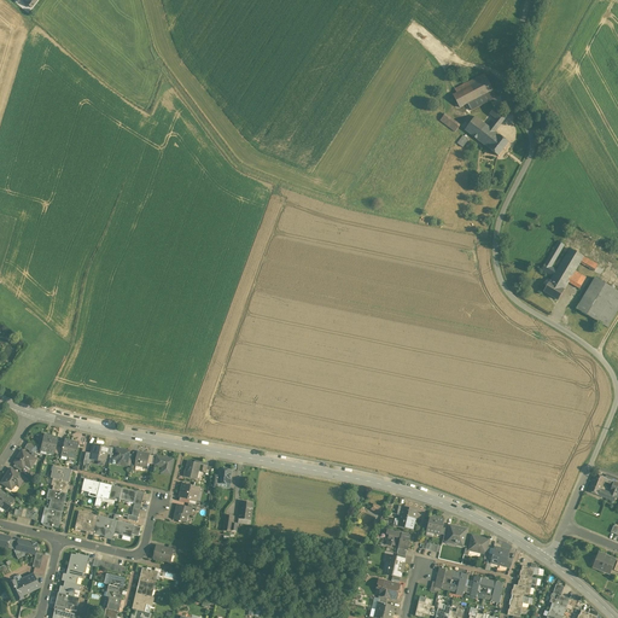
[(484,74),(455,89),(456,93),(487,77),(484,74)]
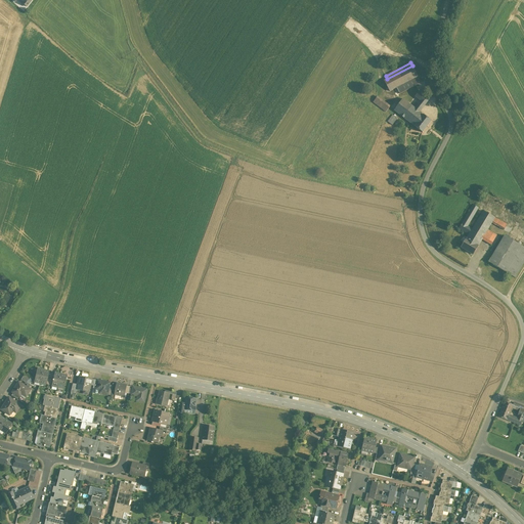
[(387,79),(384,81),(390,91),(396,88),(418,77),(412,66),(387,79)]
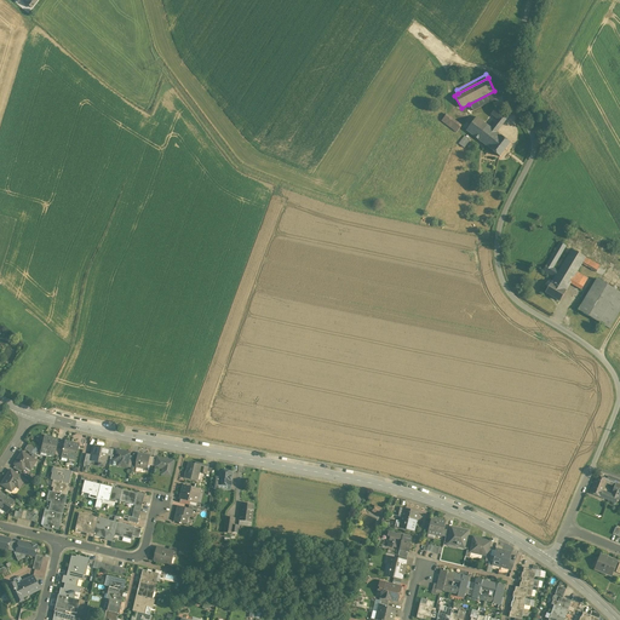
[(494,91),(469,104),(474,112),(499,98),(494,91)]
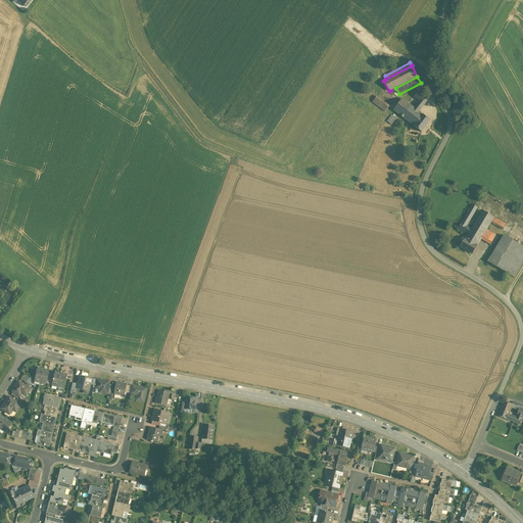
[(428,100),(418,92),(409,103),(419,111),(428,100)]
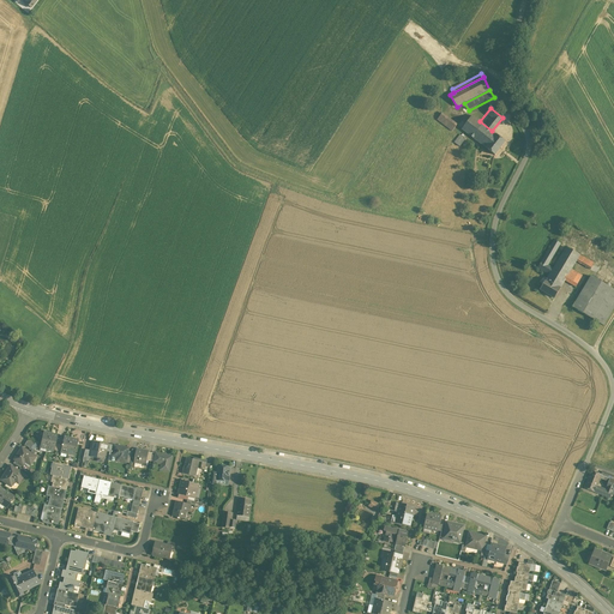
[(457,125),(443,114),(438,120),(452,131),(457,125)]
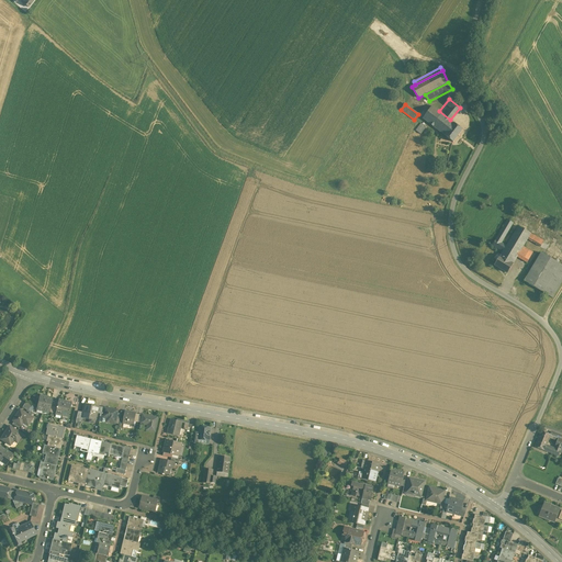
[(433,107),(423,119),(445,135),(454,123),(450,120),(439,111),(433,107)]
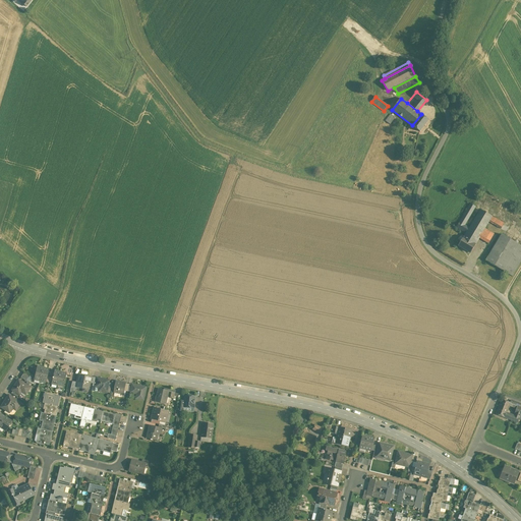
[(395,118),(391,114),(386,121),(390,124),(395,118)]
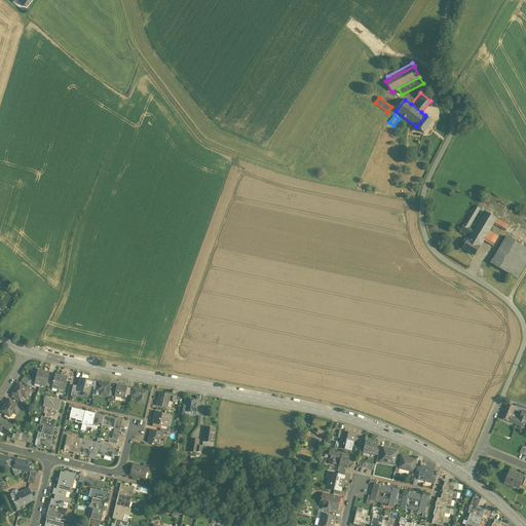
[(425,115),(416,126),(424,133),(434,121),(425,115)]
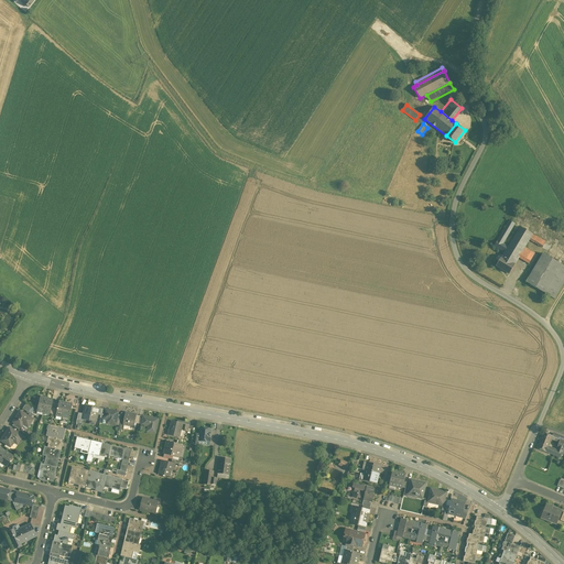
[(509,220),(495,247),(505,252),(506,252),(520,227),(511,221),(509,220)]
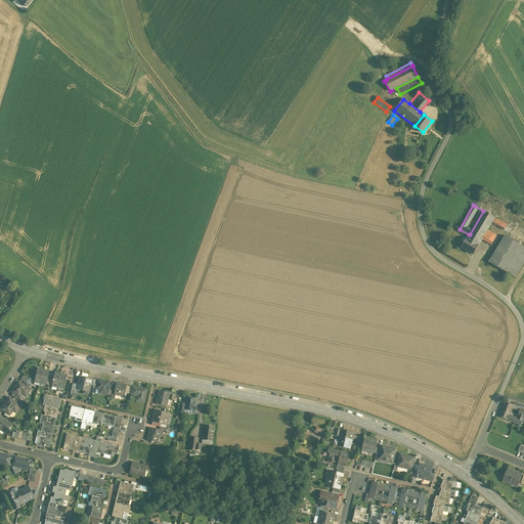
[(483,211),(470,234),(481,241),(482,239),(488,230),(492,223),(495,218),(483,211)]
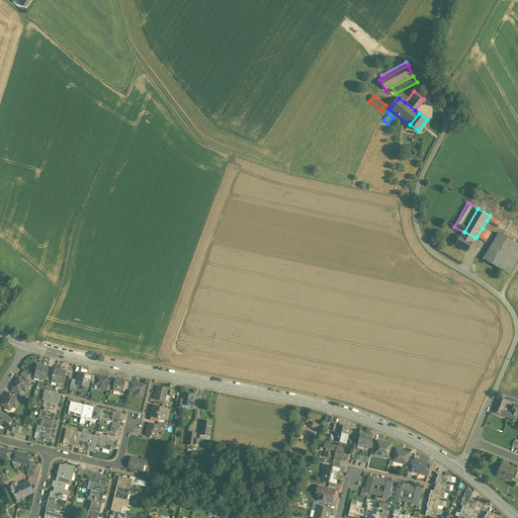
[(501,223),(490,216),(487,221),(498,228),(501,223)]
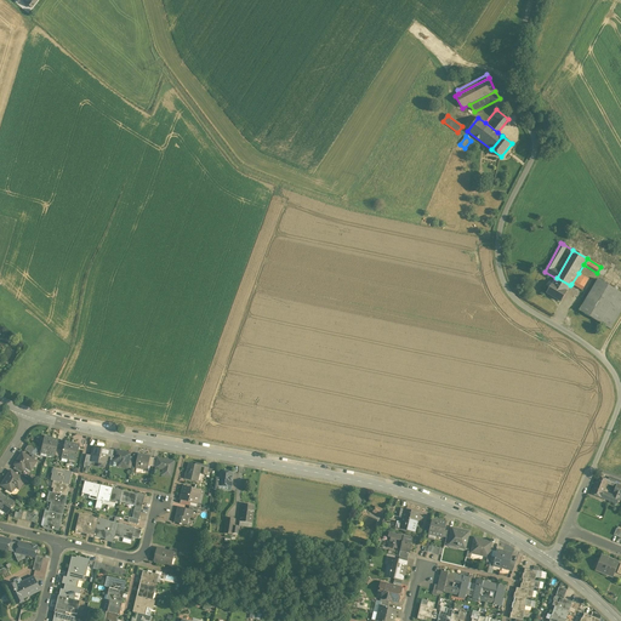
[(590,279),(579,273),(571,284),(582,291),(590,279)]
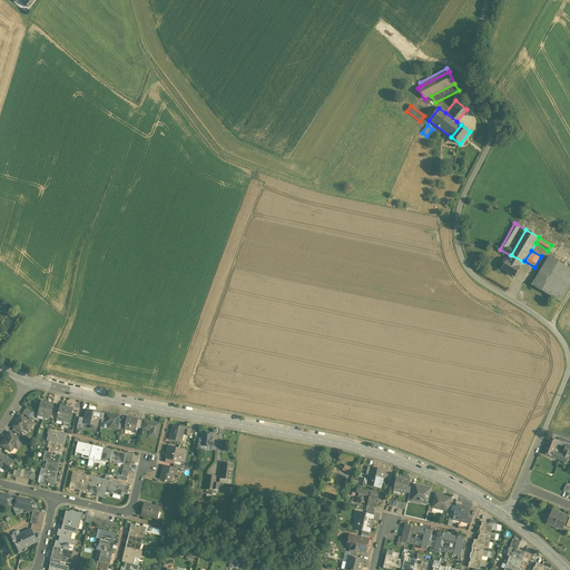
[(510,255),(502,269),(516,277),(524,263),(523,262),(511,255),(510,255)]
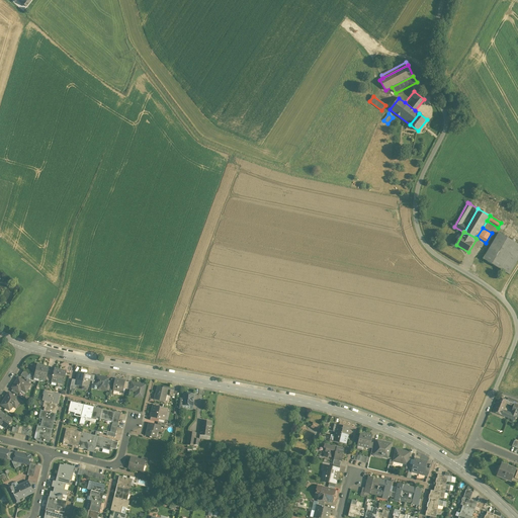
[(517,244),(499,233),(483,259),(509,274),(517,260),(517,244)]
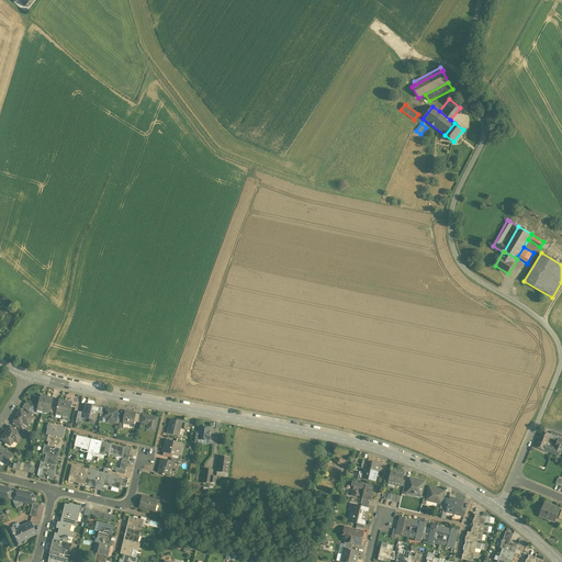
[(46,397),(41,396),(37,409),(43,411),(46,397)]
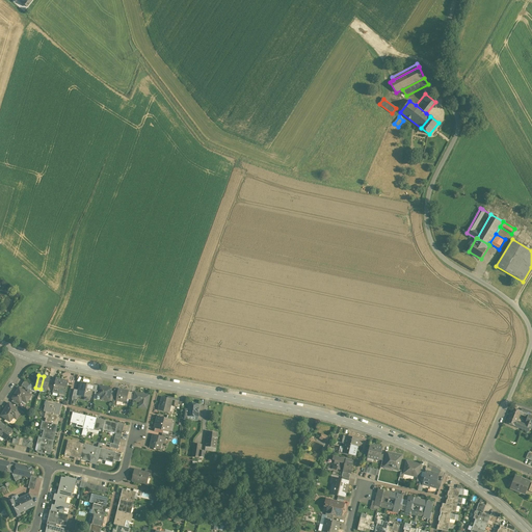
[(50,378),(44,376),(41,389),(47,391),(48,384),(50,378)]
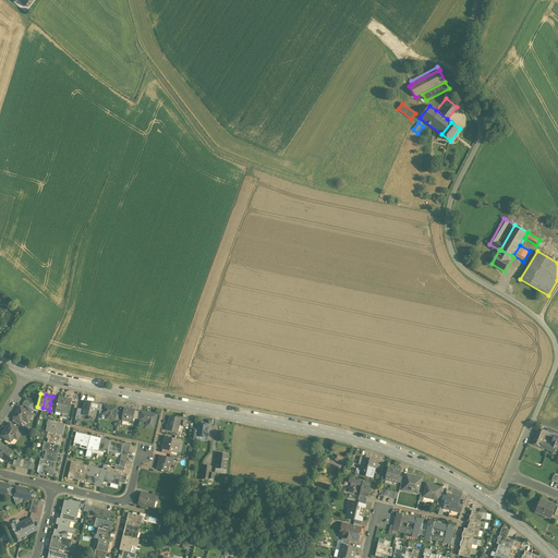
[(64,399),(58,398),(57,404),(56,411),(61,412),(64,399)]
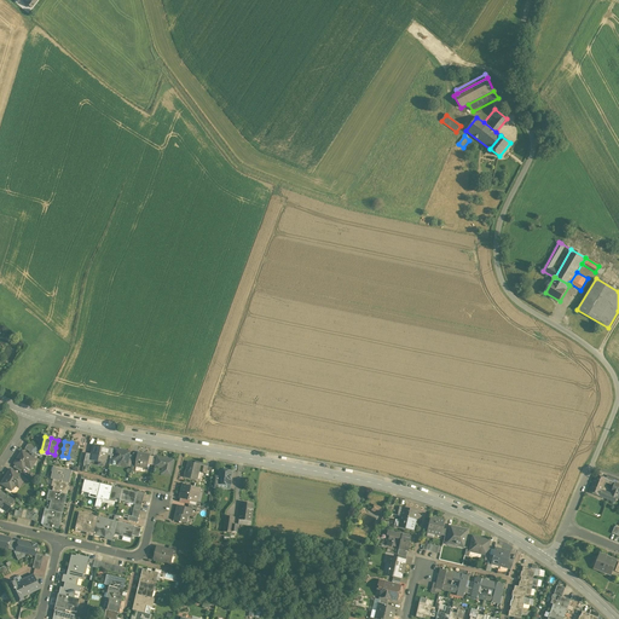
[(79,445),(71,443),(68,457),(75,460),(79,445)]
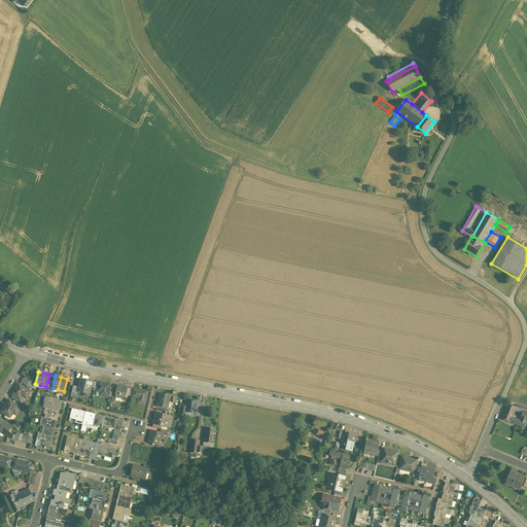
[(92,381),(79,379),(78,386),(77,391),(77,392),(84,393),(84,391),(90,392),(91,387),(92,381)]
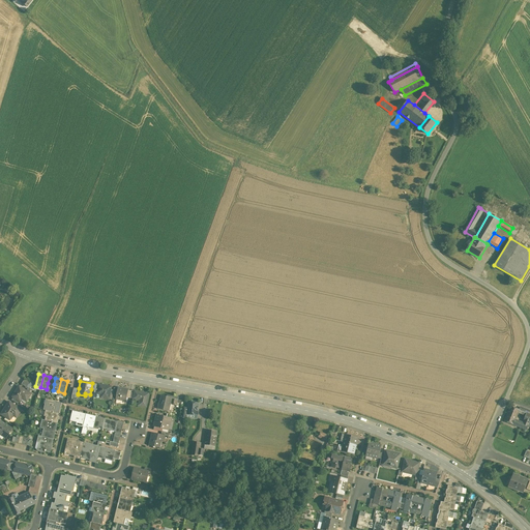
[(112,387),(98,384),(97,390),(97,393),(96,398),(102,400),(102,399),(109,400),(111,388),(112,387)]
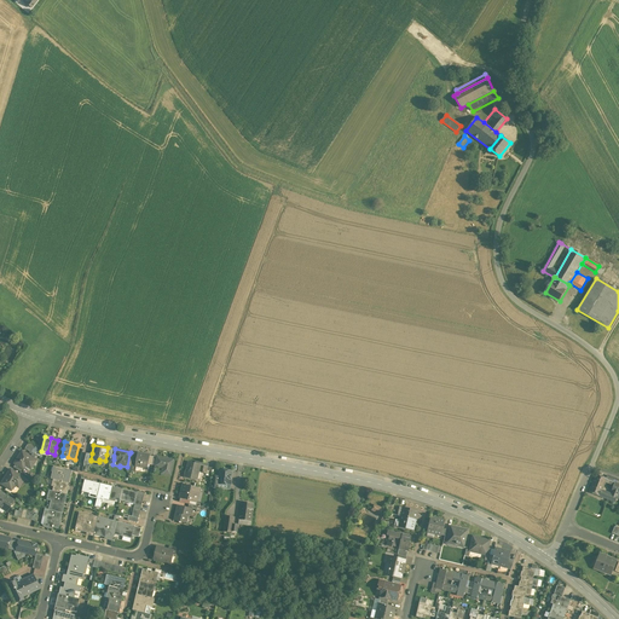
[(36,461),(22,451),(15,463),(16,464),(23,469),(27,464),(32,468),(36,461)]
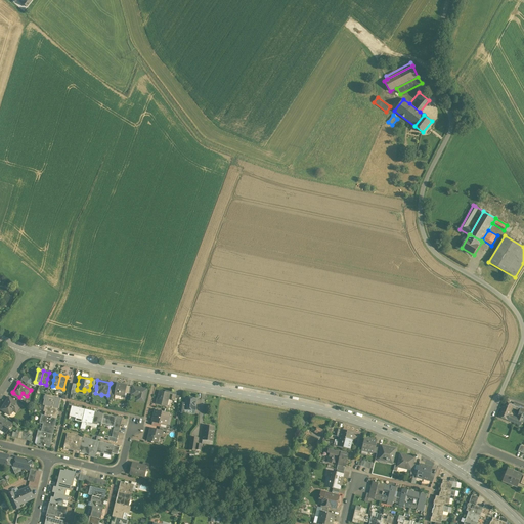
[(127,386),(117,384),(116,391),(115,394),(116,394),(124,396),(125,396),(125,393),(127,386)]
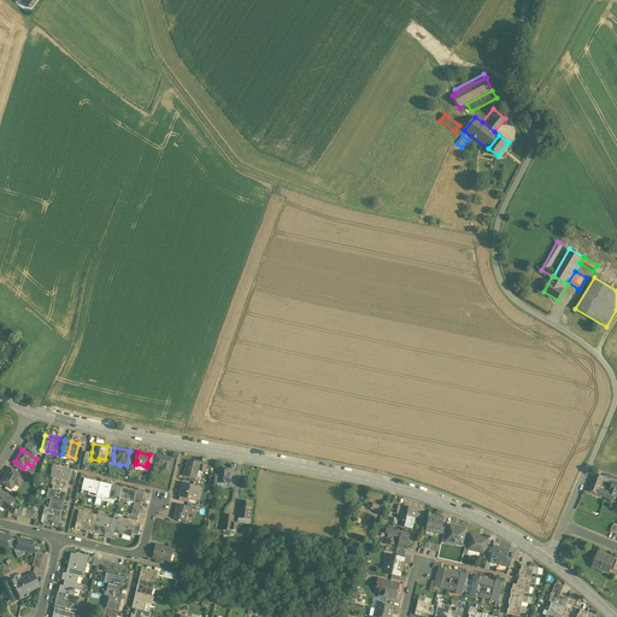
[(174,458),(157,456),(156,464),(154,465),(163,466),(162,472),(170,474),(174,458)]
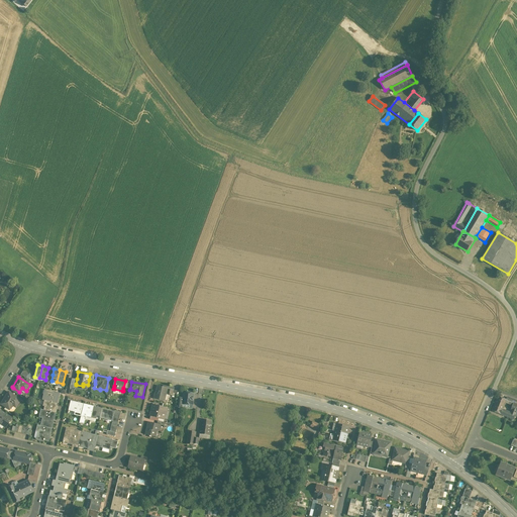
[(168,389),(158,386),(154,398),(166,401),(168,389)]
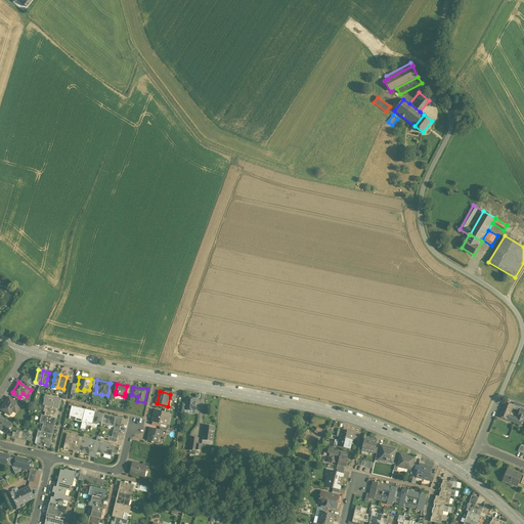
[(61,399),(46,395),(43,405),(45,406),(57,409),(58,409),(61,399)]
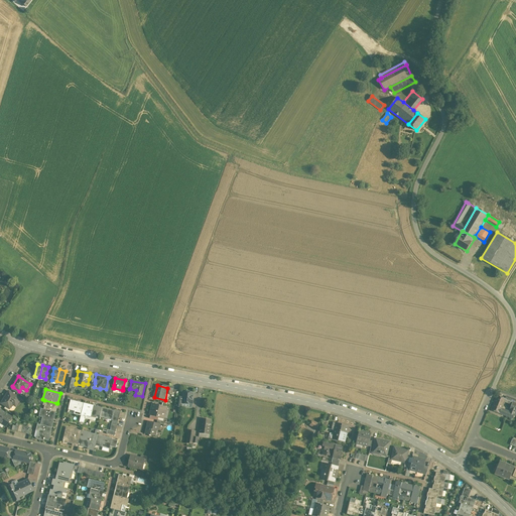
[(16,396),(8,392),(1,403),(5,406),(9,409),(13,403),(16,406),(20,399),(16,396)]
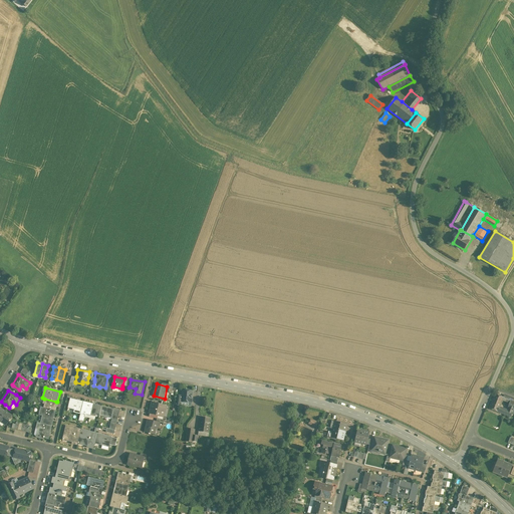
[(193,392),(183,391),(182,397),(182,402),(182,406),(192,407),(192,403),(193,392)]
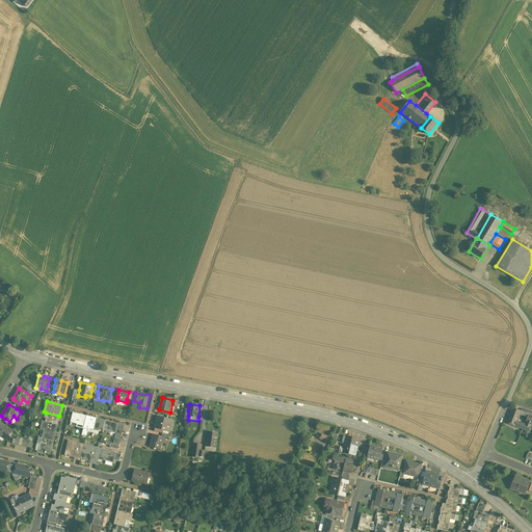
[(521,410),(512,407),(506,423),(521,428),(523,423),(517,421),(522,411),(521,410)]
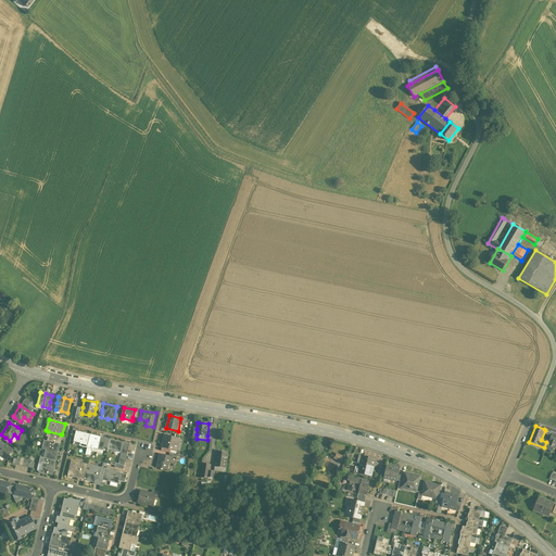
[(555,437),(555,430),(545,427),(544,429),(545,430),(541,440),(546,442),(548,443),(550,441),(555,443),(554,447),(555,447),(555,437),(555,438),(555,437)]
